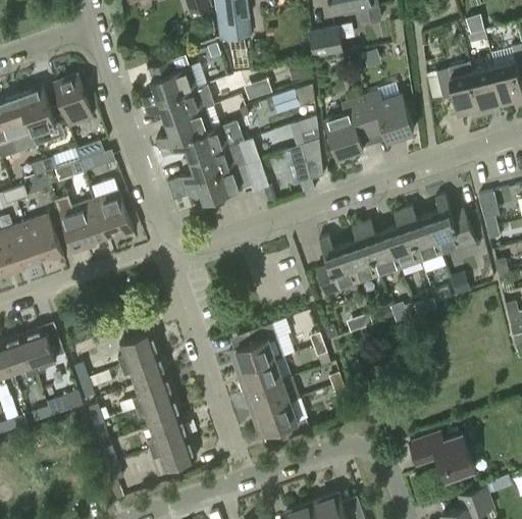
[(208,0),(184,0),(189,14),(211,7),(208,0)]
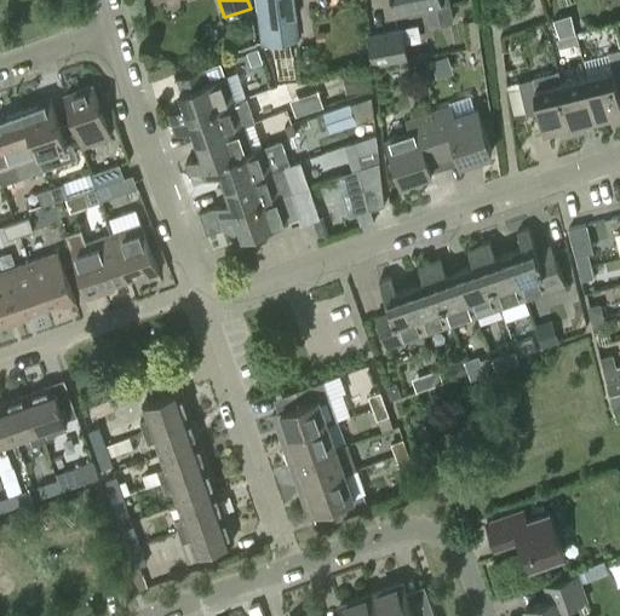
[(253,0),(259,46),(297,41),(290,0),(253,0)]
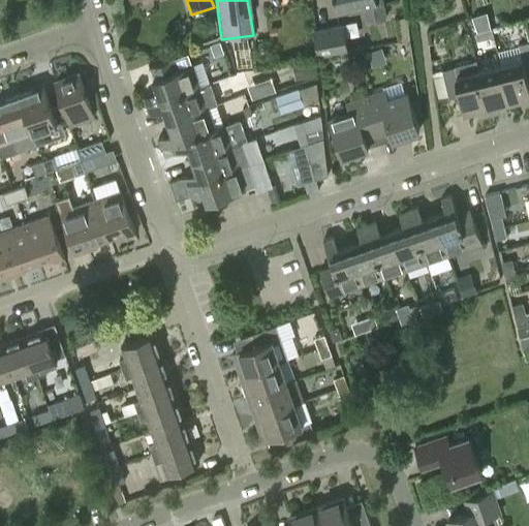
[(334,0),(337,14),(362,9),(366,25),(385,21),(380,0),(334,0)]
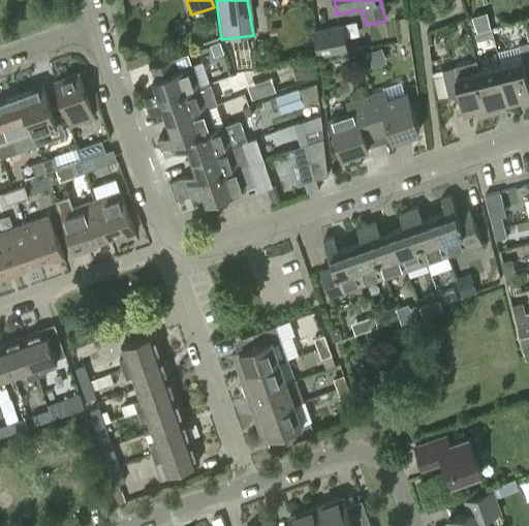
[(318,59),(319,59),(348,54),(343,27),(313,33),(318,59)]
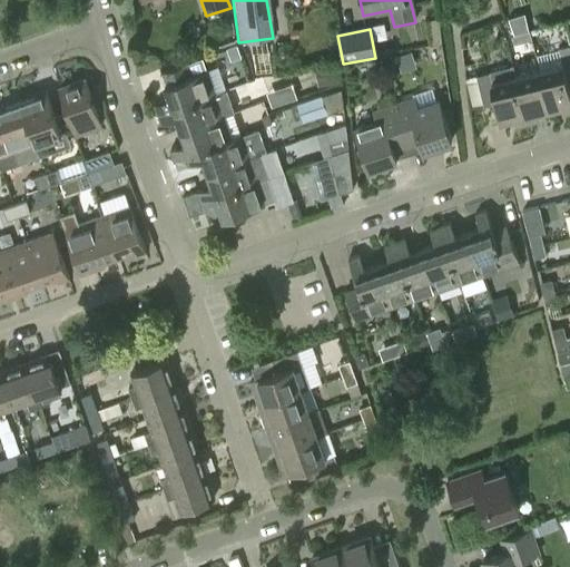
[(516,46),(531,42),(529,35),(513,38),(516,46)]
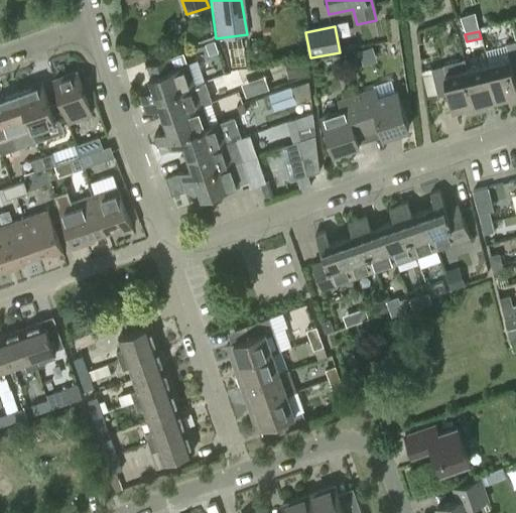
[(509,61),(488,67),(496,101),(507,98),(512,103),(515,102),(515,90),(513,81),(515,79),(515,43),(505,46),(509,61)]
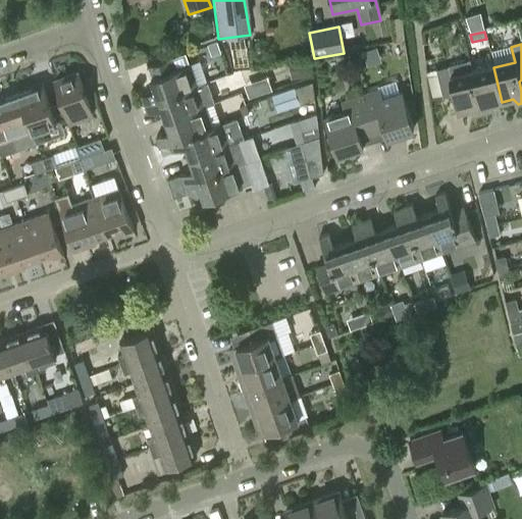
[(142,97),(145,106),(197,89),(189,67),(176,71),(172,60),(147,69),(155,93),(142,97)]
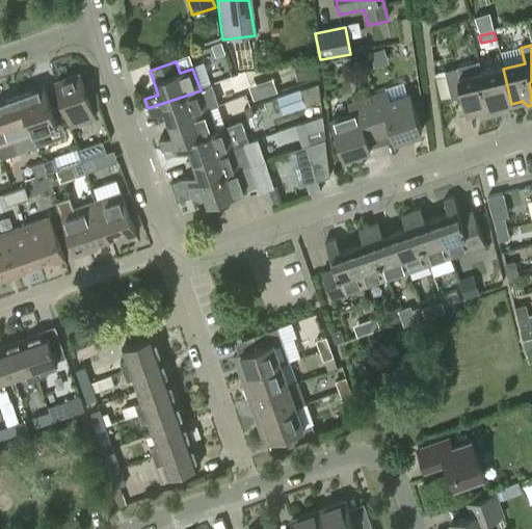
[(457,70),(445,73),(446,78),(451,99),(452,101),(463,99),(468,114),(479,112),(484,116),(491,115),(481,74),(478,63),(457,69),(457,70)]
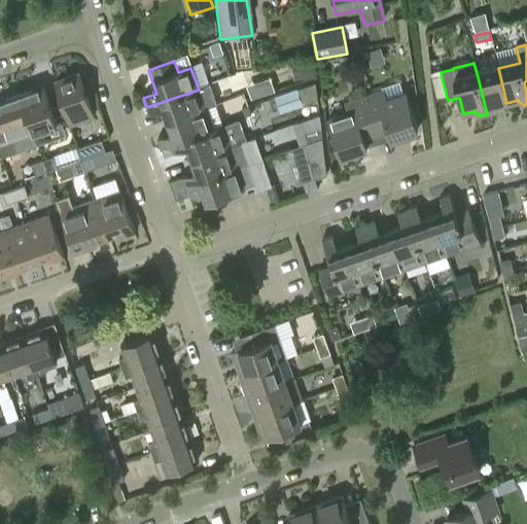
[(498,68),(477,73),(487,114),(493,112),(496,105),(506,103),(498,68)]
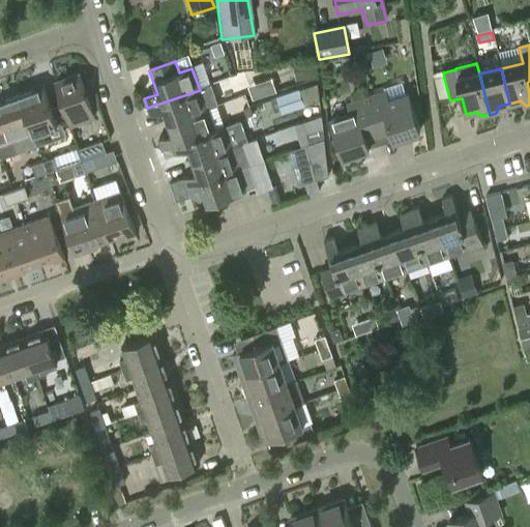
[(56,84),(70,127),(94,120),(79,77),(56,84)]
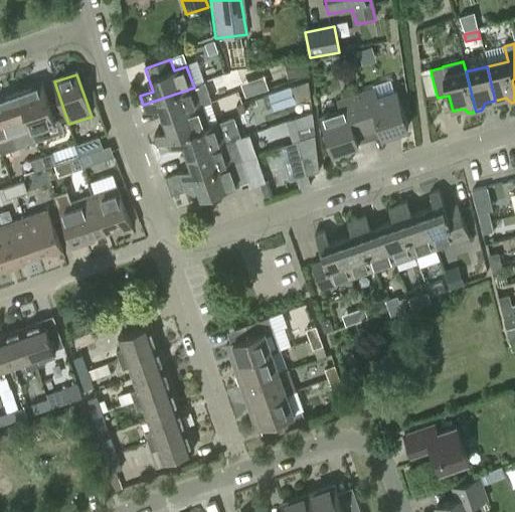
[(244,95),(268,90),(266,78),(242,83),(244,95)]
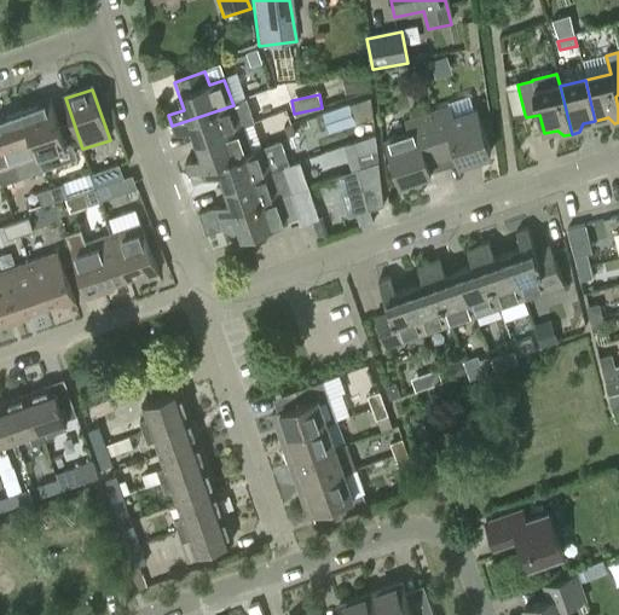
[(233,105),(172,126),(175,137),(191,132),(196,145),(242,129),(255,125),(247,100),(233,105)]
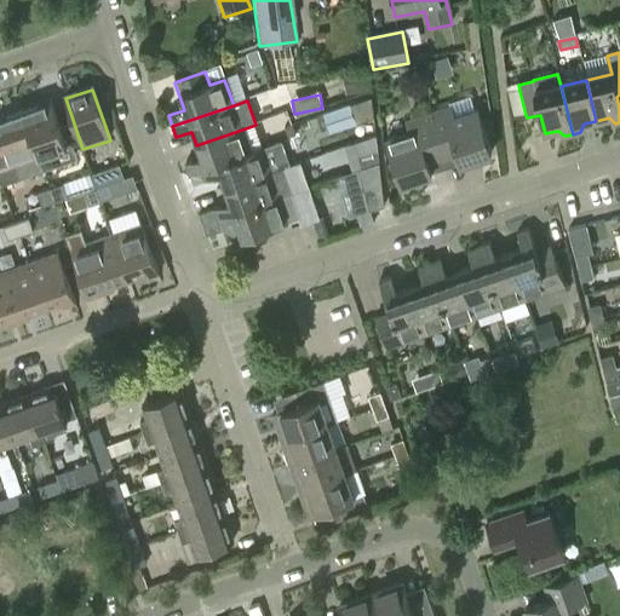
[(371,101),(348,108),(354,126),(373,120),(371,101)]
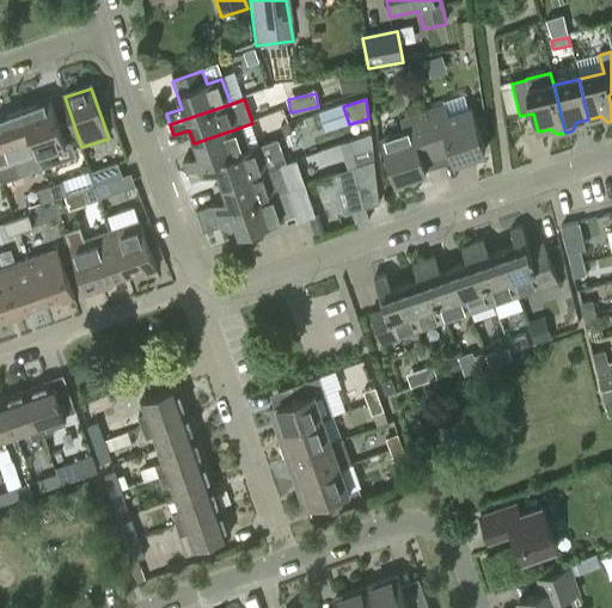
[(49,103),(23,112),(43,171),(57,166),(53,153),(66,148),(49,103)]
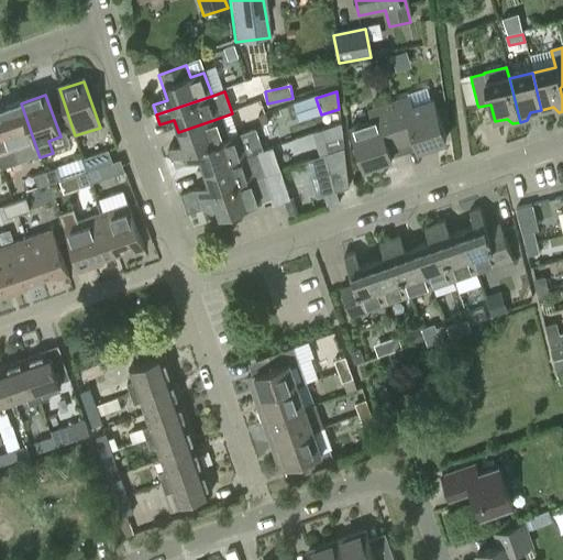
[(410,99),(389,107),(403,149),(416,144),(418,152),(445,143),(432,101),(412,108),(410,99)]
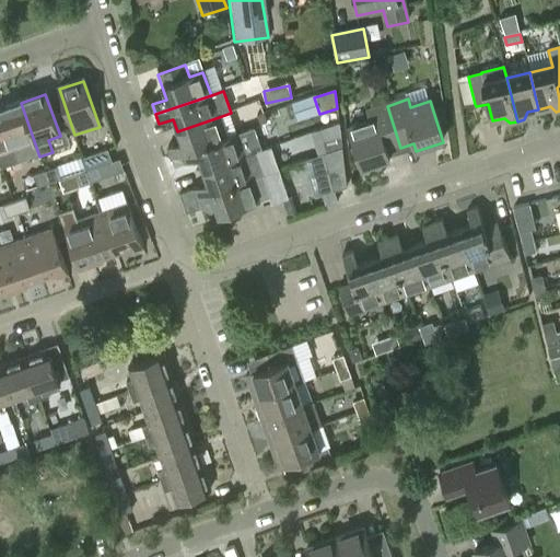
[(21,103),(0,109),(0,164),(1,170),(39,157),(21,103)]
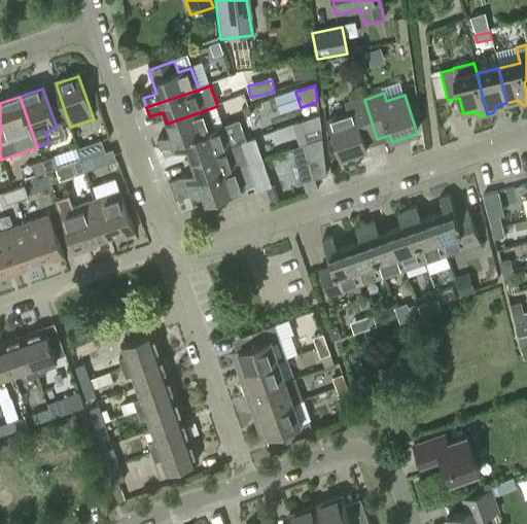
[(364,143),(377,139),(364,100),(345,106),(347,114),(328,120),(341,159),(366,149),(364,143)]
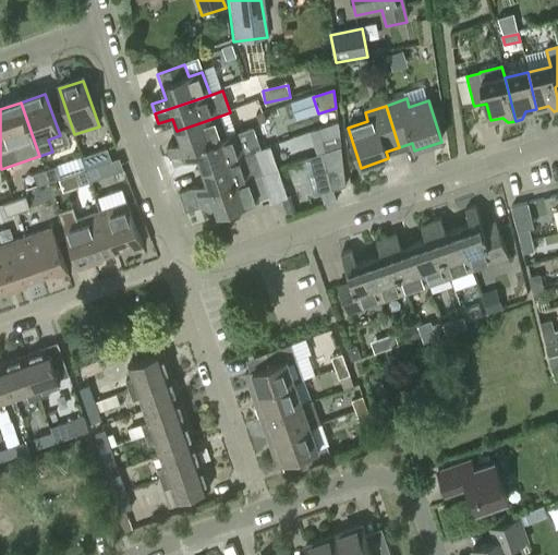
[(263,115),(256,117),(259,125),(266,123),(263,115)]
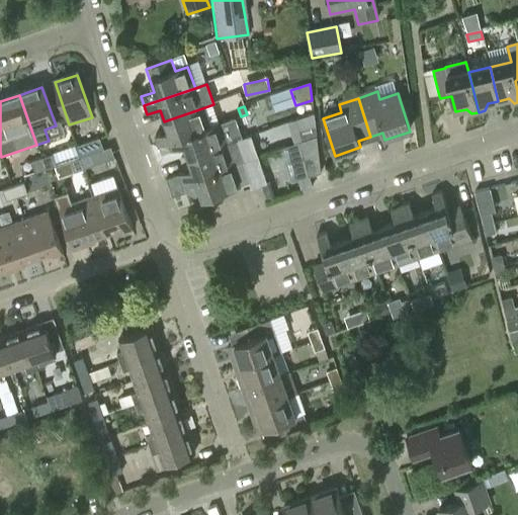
[(202,108),(164,121),(168,133),(155,138),(158,148),(168,145),(168,144),(209,129),(202,108)]
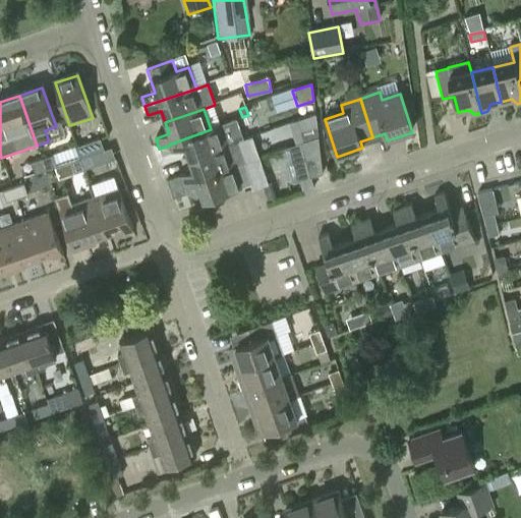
[(169,145),(169,146),(172,154),(185,149),(189,161),(238,144),(240,142),(239,141),(243,140),(236,120),(211,129),(169,145)]
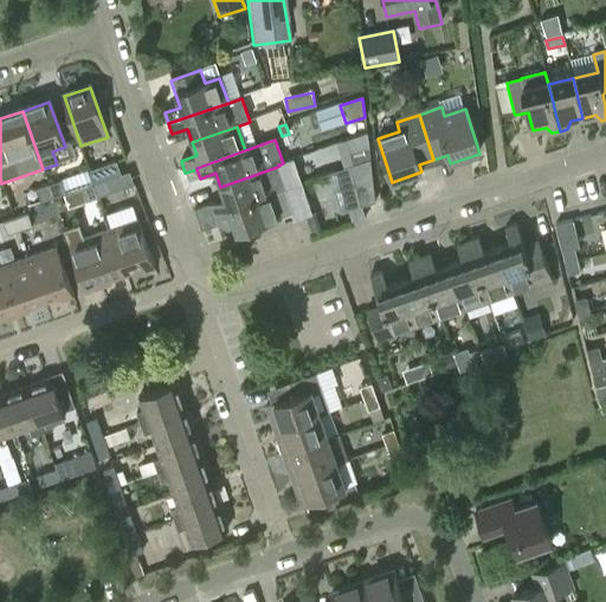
[(368,148),(349,155),(354,167),(371,162),(368,148)]
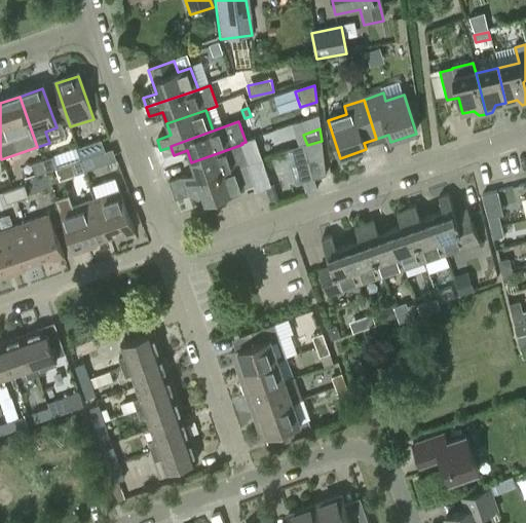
[(307,145),(303,147),(313,181),(314,181),(326,178),(322,141),(307,145)]
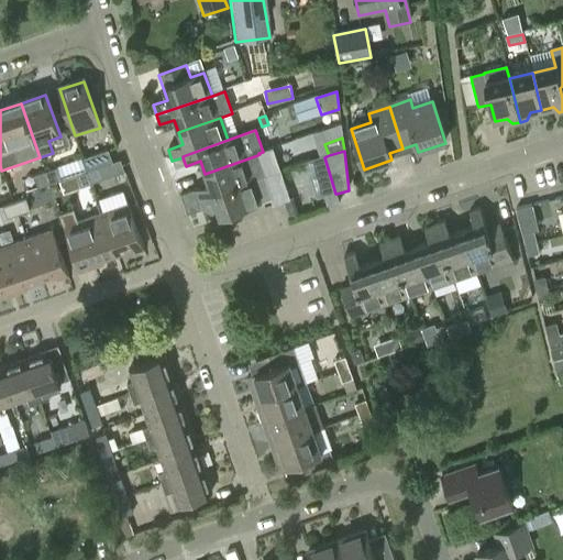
[(109,152),(84,161),(88,173),(100,169),(113,164),(109,152)]
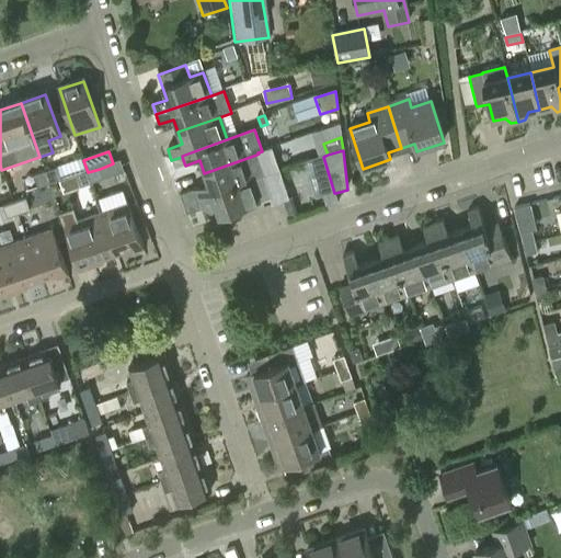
[(264,178),(256,155),(204,173),(208,185),(179,195),(182,205),(264,178)]
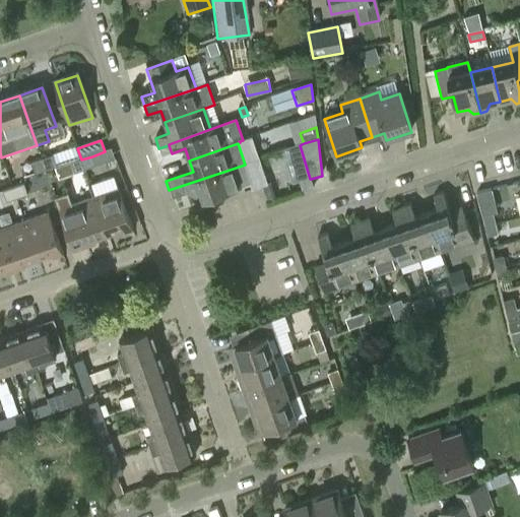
[(81,159),(81,160),(85,172),(96,168),(92,156),(81,159)]
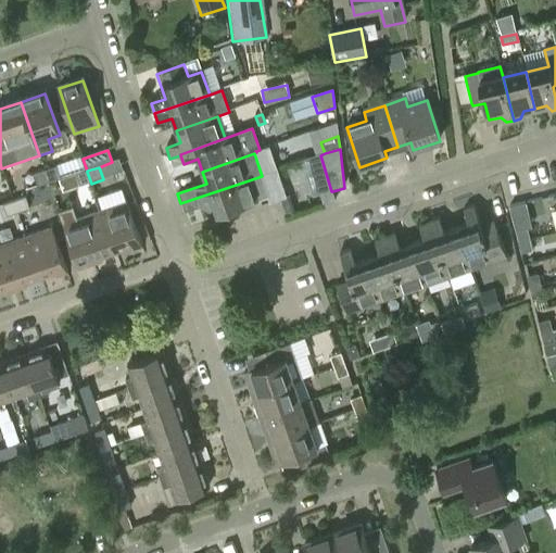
[(55,168),(45,172),(49,185),(60,180),(55,168)]
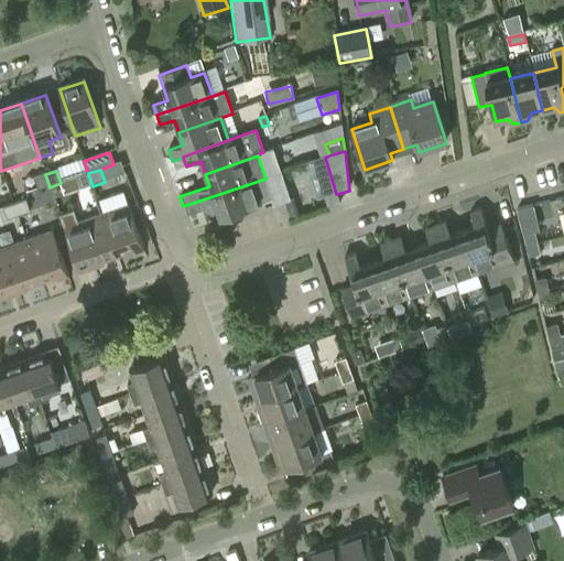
[(40,191),(50,187),(45,174),(35,179),(40,191)]
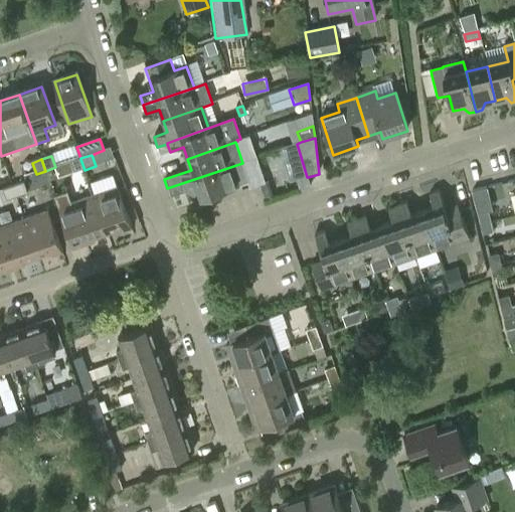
[(80,159),(69,162),(73,174),(84,170),(80,159)]
